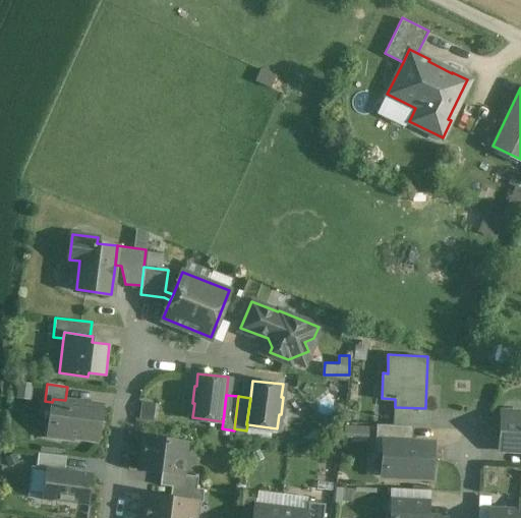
[(65,400),(53,399),(52,402),(49,427),(61,429),(65,434),(97,438),(101,405),(65,400)]
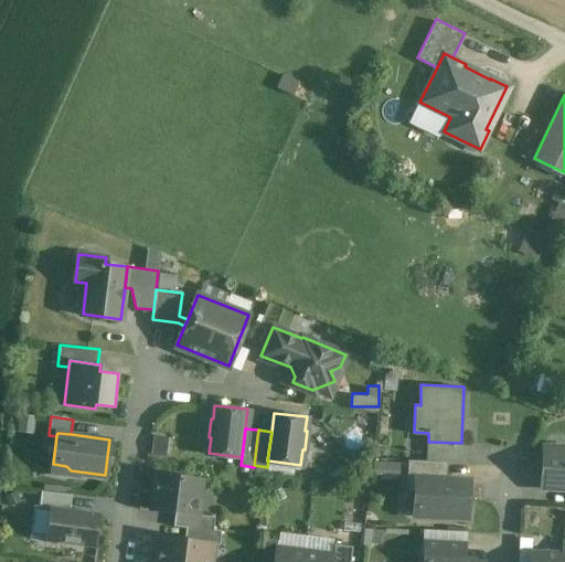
[(461,443),(428,442),(427,459),(448,460),(467,462),(468,442),(461,442),(461,443)]
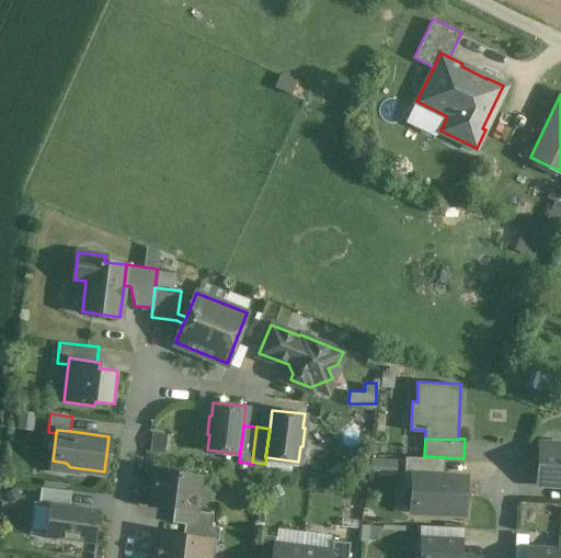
[(560,443),(544,442),(539,446),(538,482),(560,482),(560,443)]
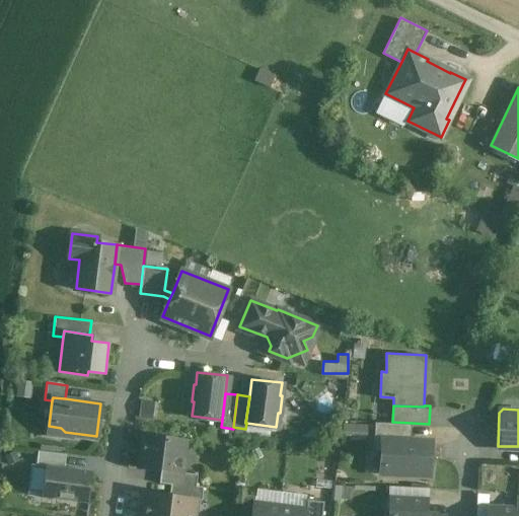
[(392,422),(375,422),(373,449),(381,450),(382,438),(411,439),(412,423),(392,422)]
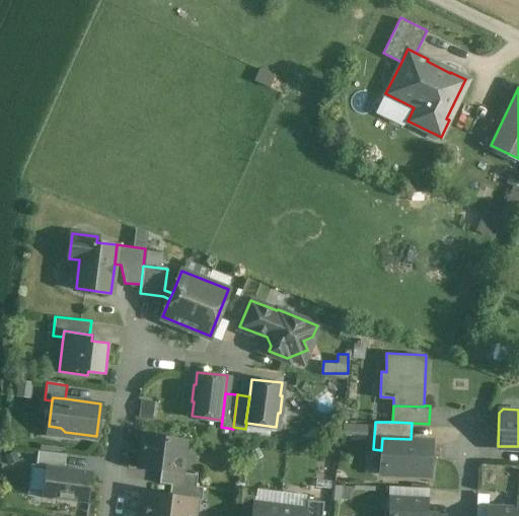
[(184,440),(144,435),(140,466),(161,469),(180,471),(184,440)]
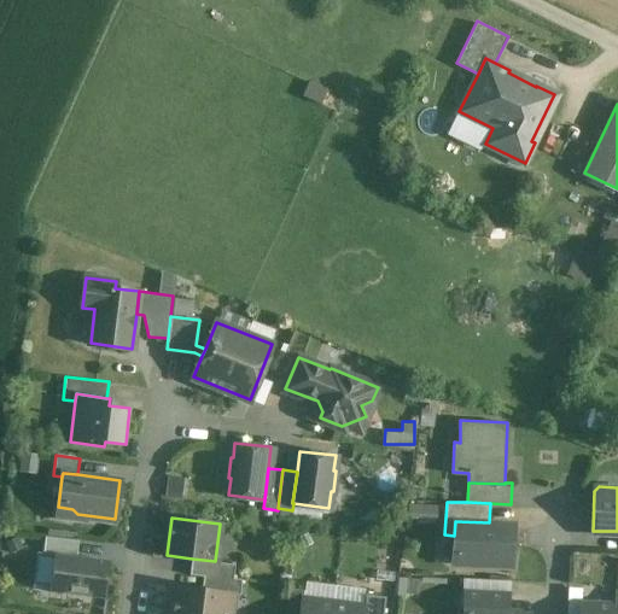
[(489,522),(455,521),(454,536),(453,562),(511,565),(513,524),(489,522)]
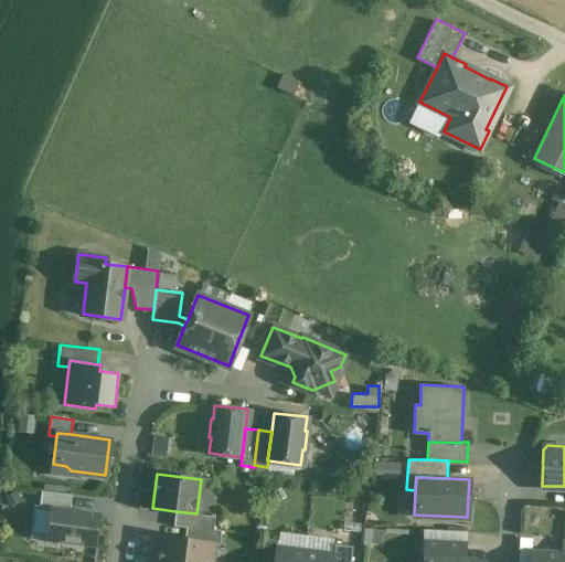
[(72,494),(41,489),(39,505),(50,507),(50,506),(70,509),(72,494)]
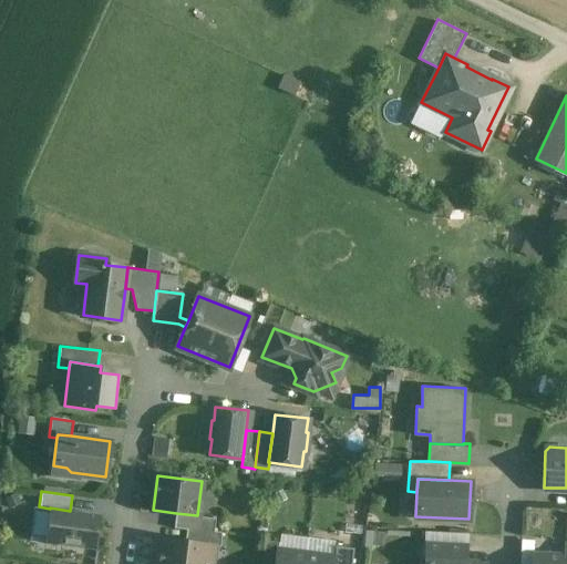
[(70,511),(50,508),(50,509),(47,542),(96,549),(101,514),(70,511)]
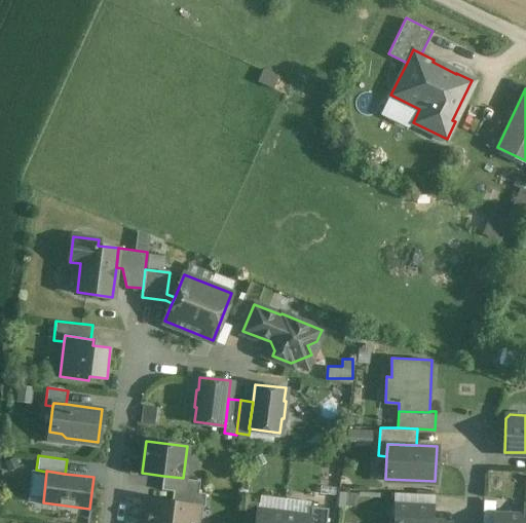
[(183,478),(163,476),(161,488),(174,490),(174,489),(198,492),(198,491),(200,480),(183,478)]
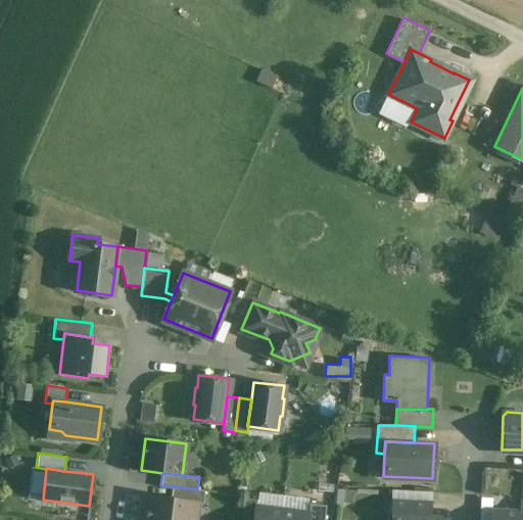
[(197,489),(173,486),(173,487),(171,499),(196,502),(196,503),(202,504),(204,489),(197,488),(197,489)]
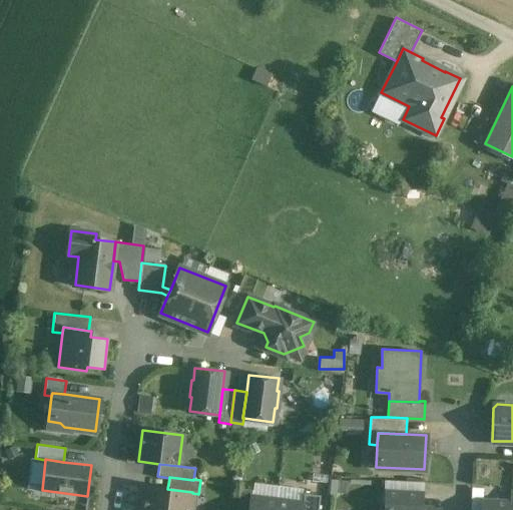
[(167,489),(145,486),(142,509),(190,509),(192,493),(192,492),(167,489)]
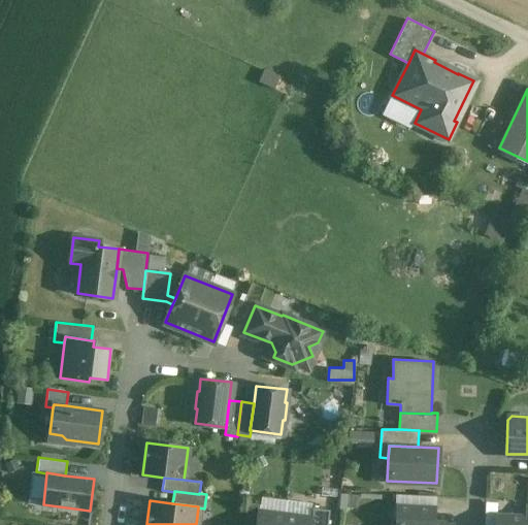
[(260,503),(246,501),(243,524),(256,524),(258,512),(259,512),(260,503)]
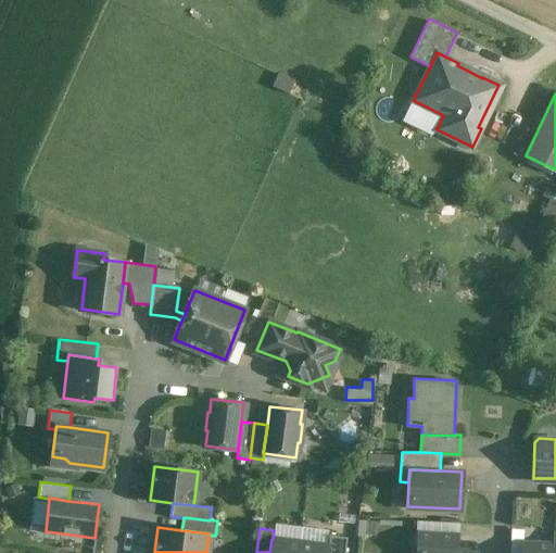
[(457,535),(418,532),(416,552),(426,552),(427,551),(456,552),(457,535)]
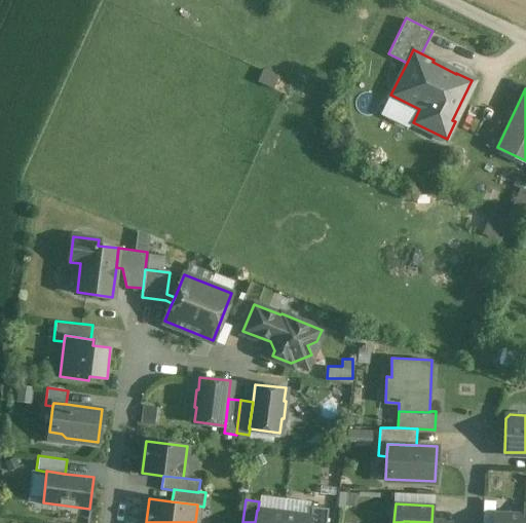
[(326,522),(328,508),(311,506),(310,517),(308,522),(326,522)]
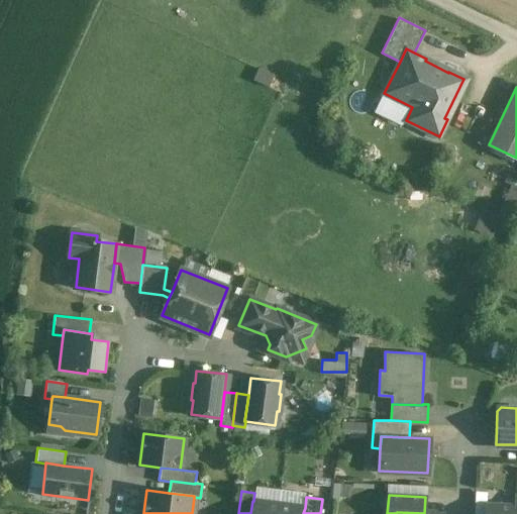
[(253,501),(252,501),(250,513),(277,513),(279,504),(253,501)]
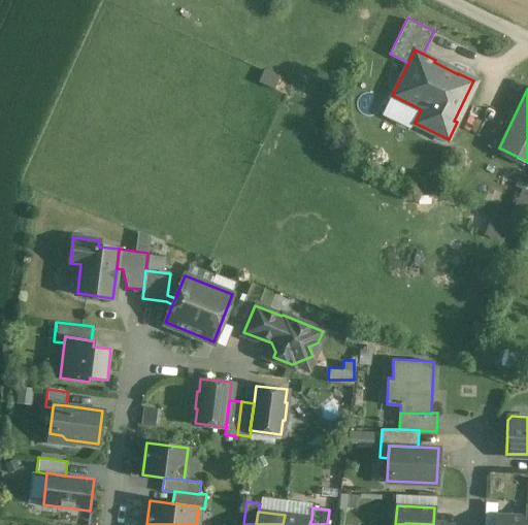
[(309,524),(311,519),(285,515),(283,524),(309,524)]
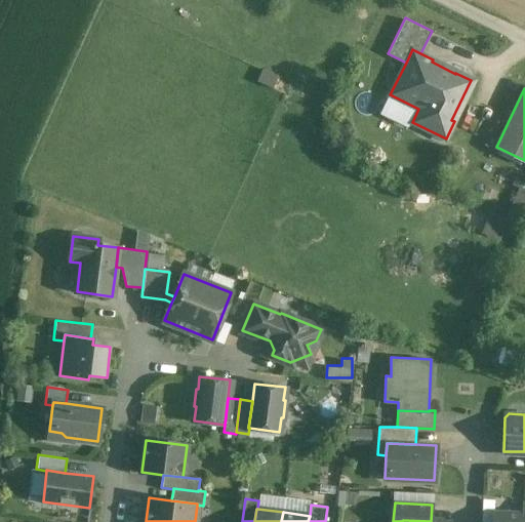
[(521,521),(522,514),(494,512),(493,521),(521,521)]
